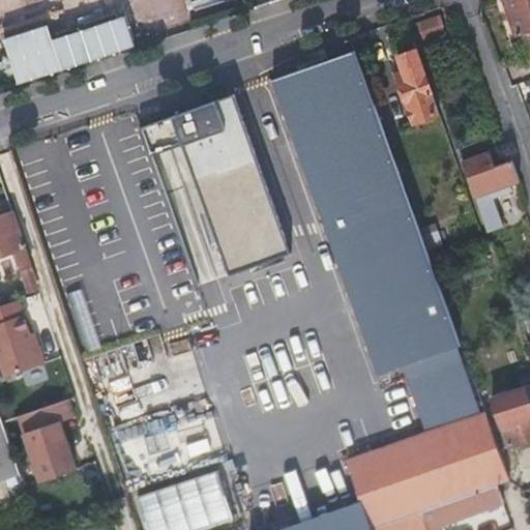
[(529,0),(497,0),(509,34),(527,28),(529,35),(529,0)]
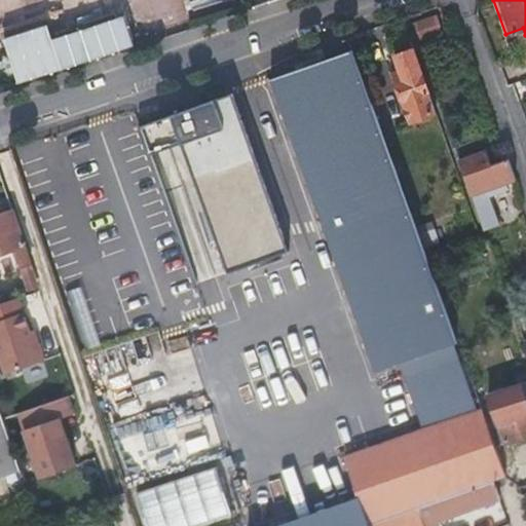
[(4,38),(16,82),(150,44),(141,13),(53,38),(50,26),(4,38)]
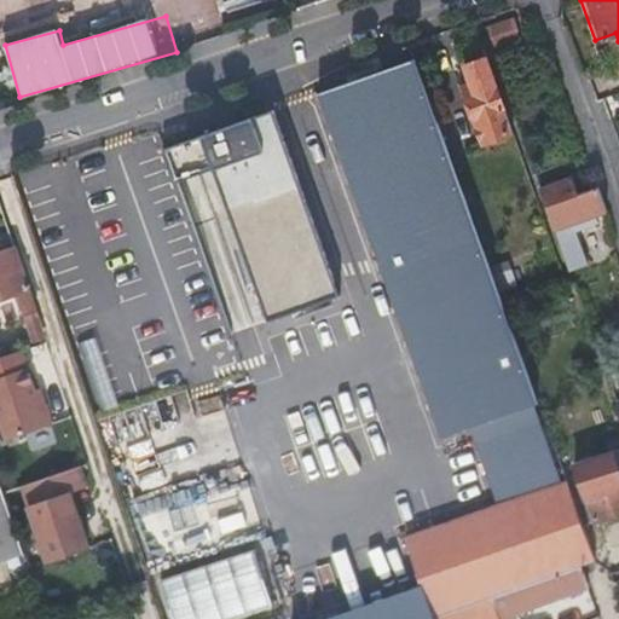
[(515,38),(508,18),(481,28),(489,48),(515,38)]
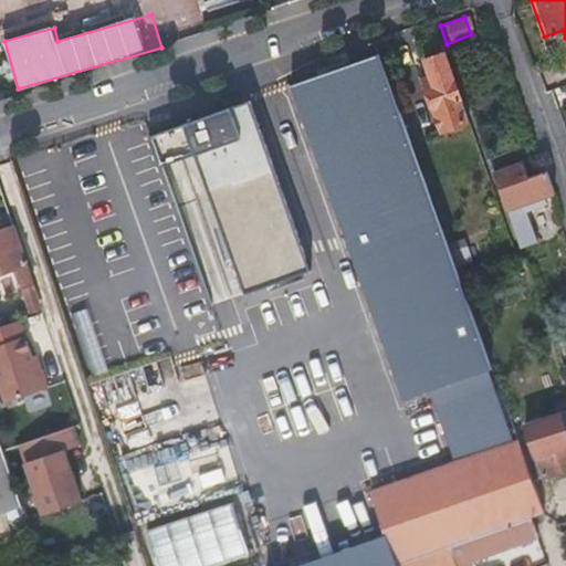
[(457,456),(516,435),(459,274),(449,243),(380,51),(294,82),(406,398),(433,389),(457,456)]
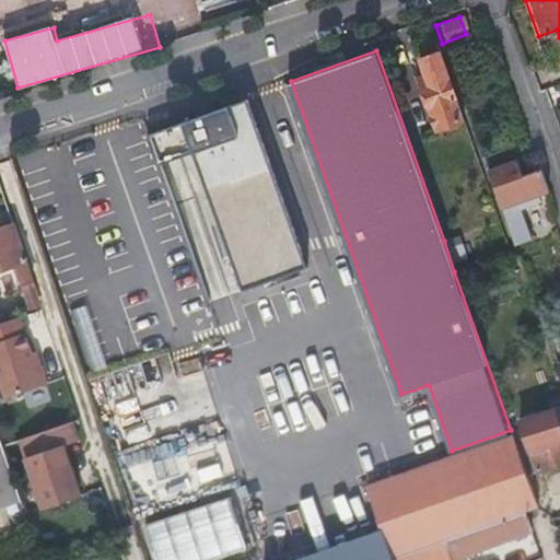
[(465,120),(441,51),(421,58),(426,74),(421,77),(426,89),(422,90),(427,104),(431,103),(441,129),(465,120)]
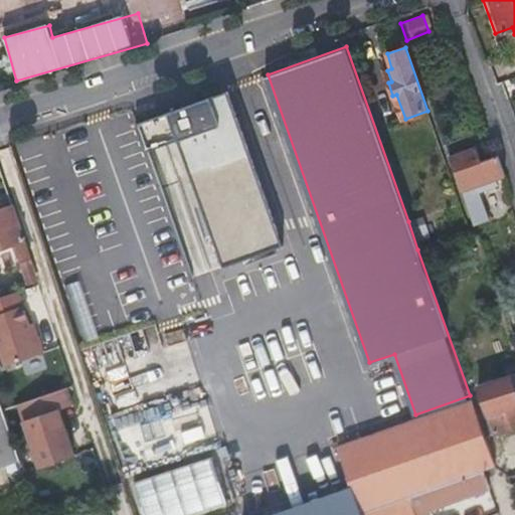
[(286,242),(229,89),(137,122),(193,276),(286,242)]
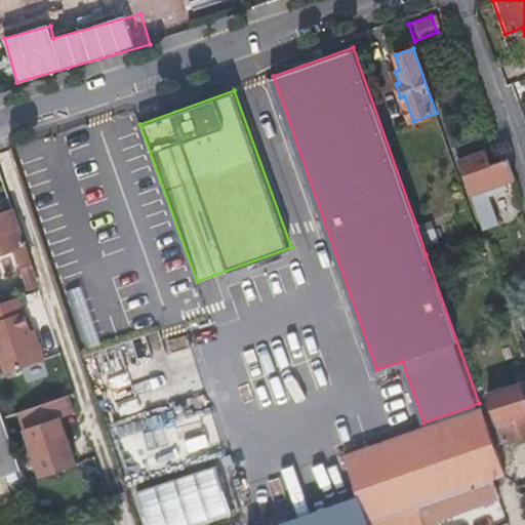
[(480,138),(454,147),(482,223),(484,230),(494,225),(483,189),(491,186),(493,192),(505,188),(502,182),(514,177),(513,173),(508,158),(489,164),(480,138)]
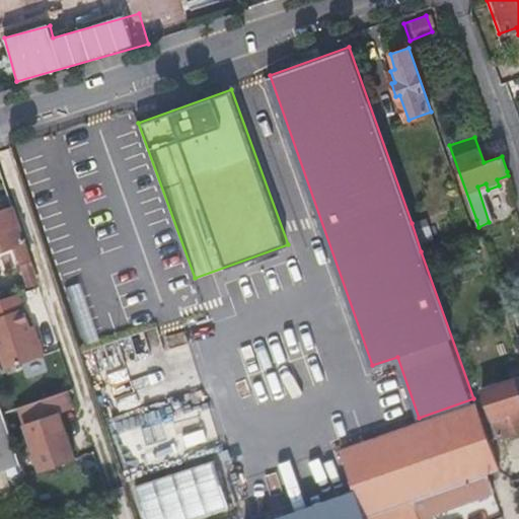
[(0,271),(31,262),(13,208),(0,212),(0,271)]
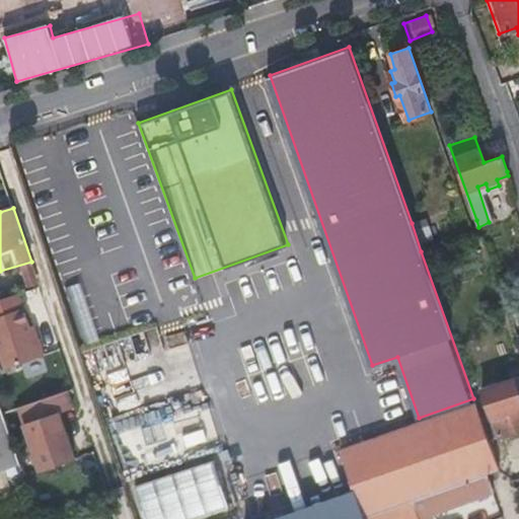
[(412,223),(421,251),(441,244),(432,216),(412,223)]
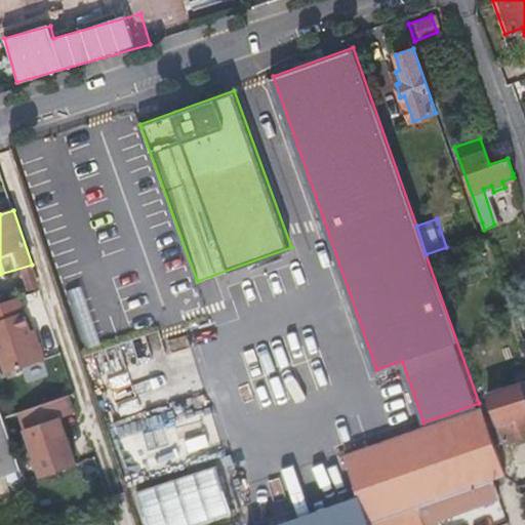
[(1,301),(0,301),(0,353),(6,371),(45,358),(35,328),(31,330),(19,295),(1,301)]
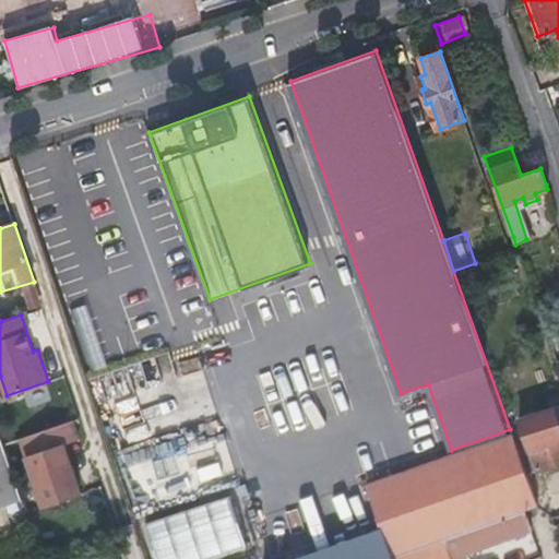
[(558,464),(558,416),(557,409),(540,415),(532,413),(526,415),(524,420),(519,423),(537,472),(558,464)]
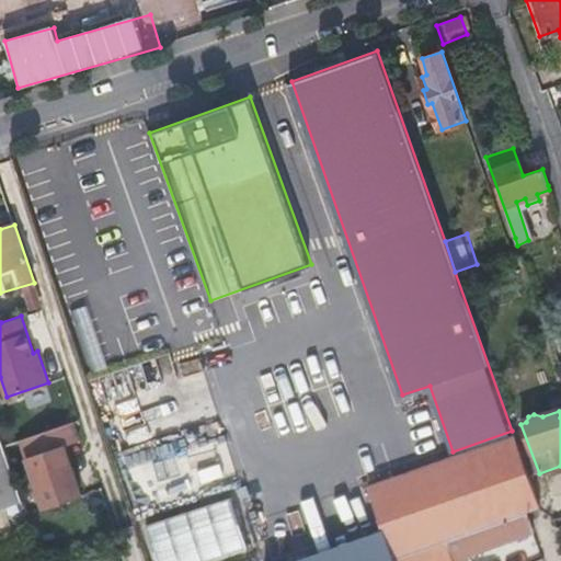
[(0,507),(24,500),(0,430),(0,507)]
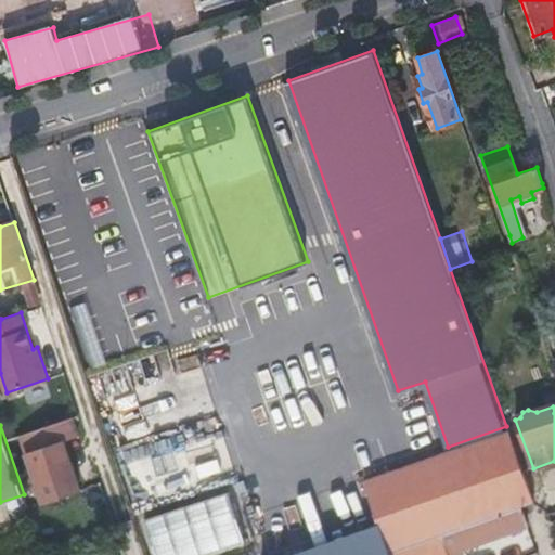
[(374,554),(448,554),(440,533),(520,506),(532,502),(506,426),(448,447),(424,455),(349,482),(363,525),(374,554)]
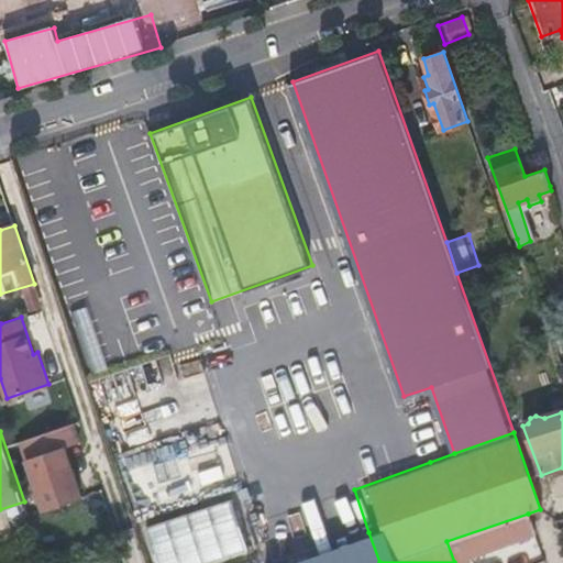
[(26,457),(44,509),(80,497),(63,445),(26,457)]
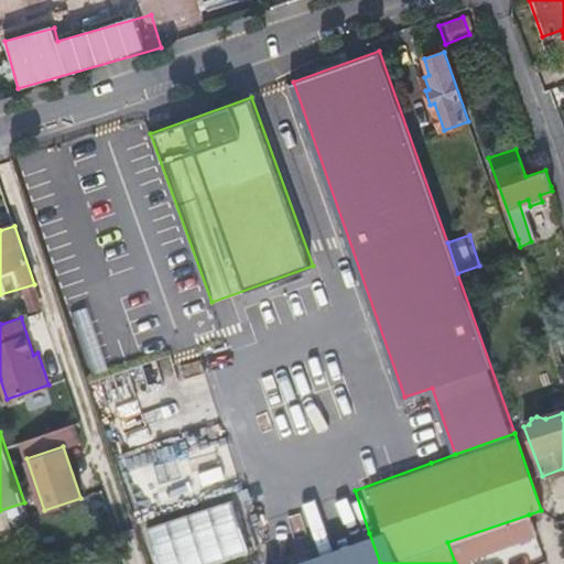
[(173,486),(167,469),(152,475),(156,491),(173,486)]
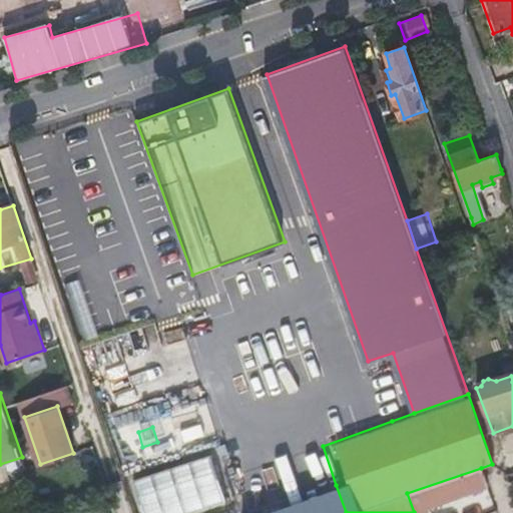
[(213,456),(133,481),(143,512),(200,512),(228,504),(213,456)]
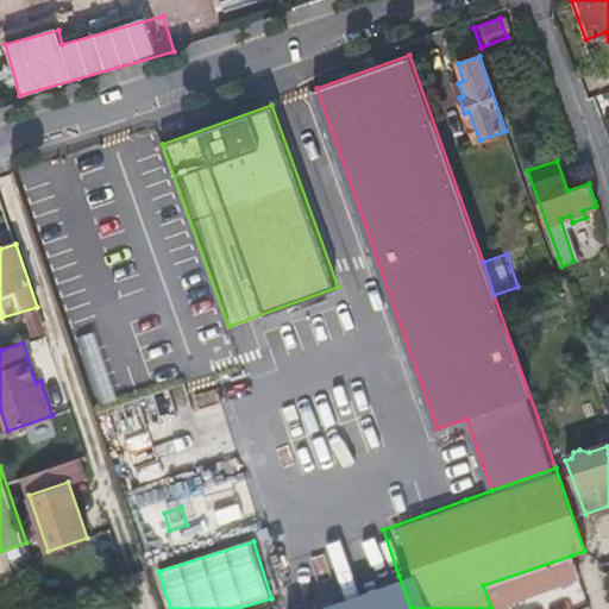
[(483,585),(491,608),(503,608),(510,607),(508,601),(552,585),(556,592),(569,589),(566,581),(578,575),(571,556),(483,585)]
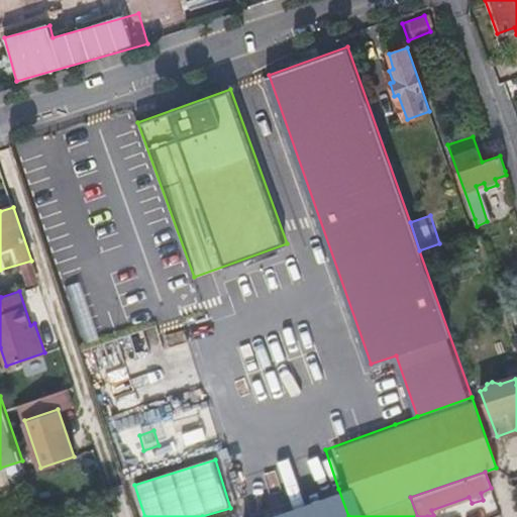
[(348,516),(338,489),(263,516),(348,516)]
